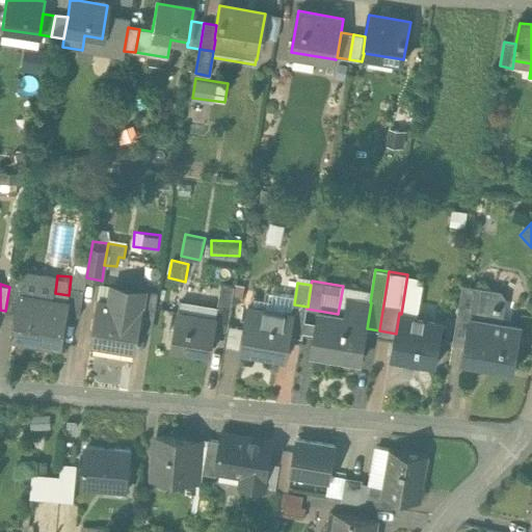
[(235,286),(221,284),(217,308),(216,318),(217,318),(216,325),(228,327),(235,286)]
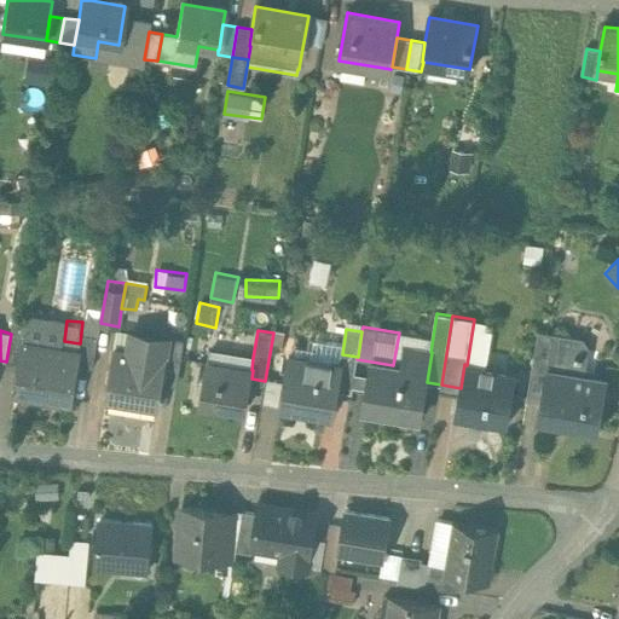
[(169,337),(132,331),(128,351),(115,348),(106,397),(160,405),(165,376),(167,357),(166,357),(169,337)]
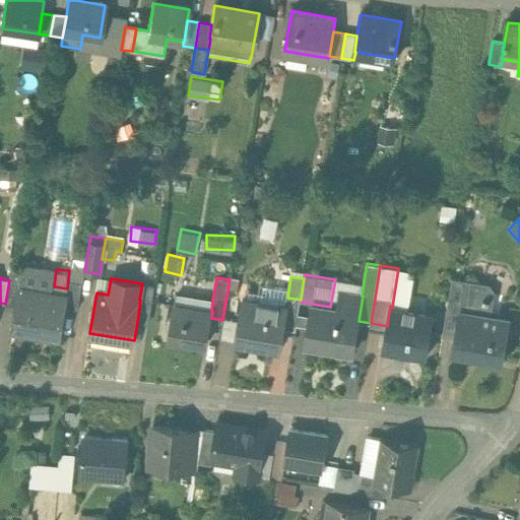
[(465,280),(453,278),(447,311),(460,313),(465,280)]
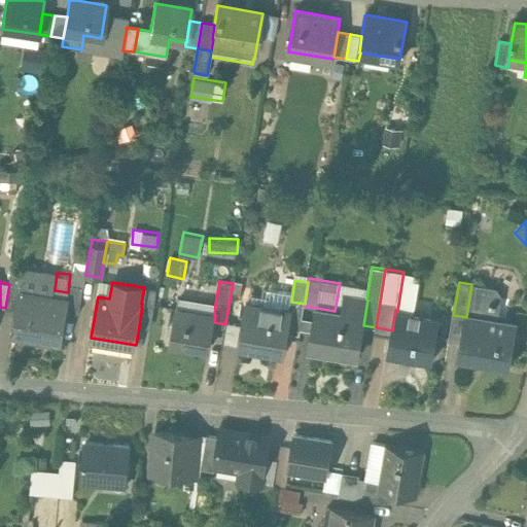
[(23,285),(9,284),(5,308),(18,310),(21,291),(22,291),(23,285)]
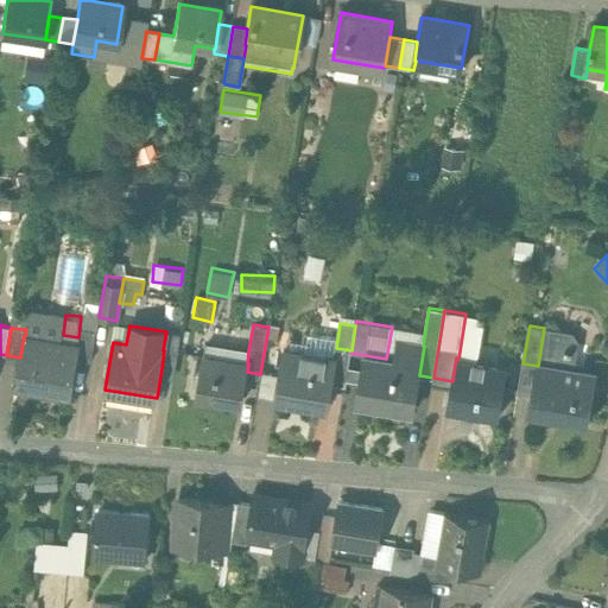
[(96,330),(81,328),(78,346),(80,346),(77,356),(92,359),(96,330)]
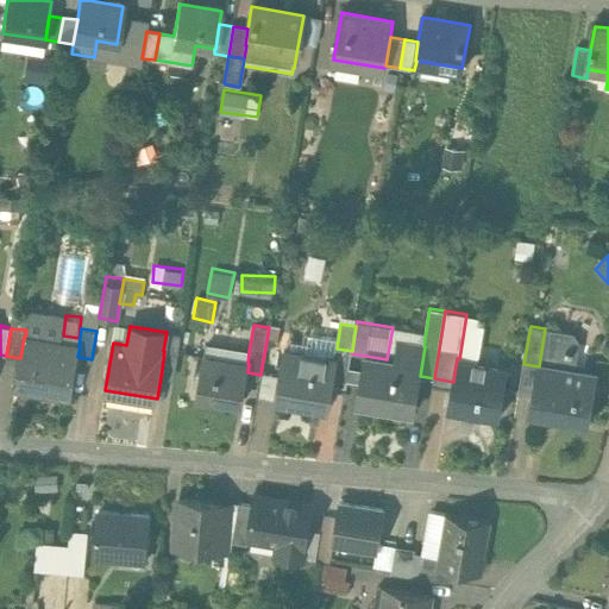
[(575,333),(545,328),(539,366),(533,396),(531,412),(556,416),(556,414),(586,420),(586,421),(589,422),(596,375),(565,369),(569,353),(578,355),(581,341),(575,333)]
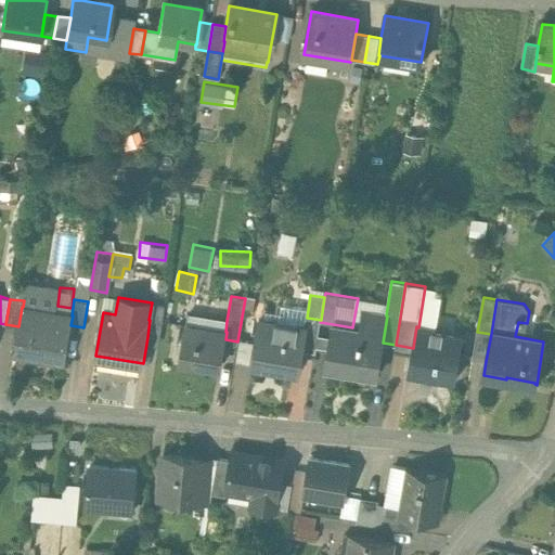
[(166,305),(152,302),(149,320),(150,320),(147,337),(159,339),(166,305)]
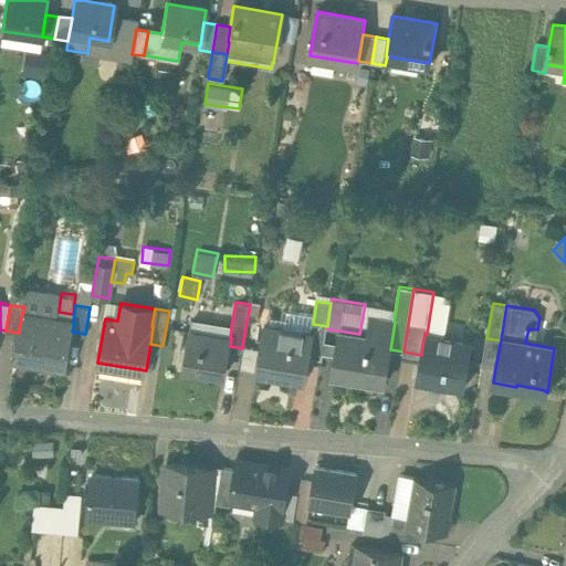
[(23,313),(22,313),(19,333),(14,357),(66,366),(72,332),(74,322),(73,322),(23,313)]
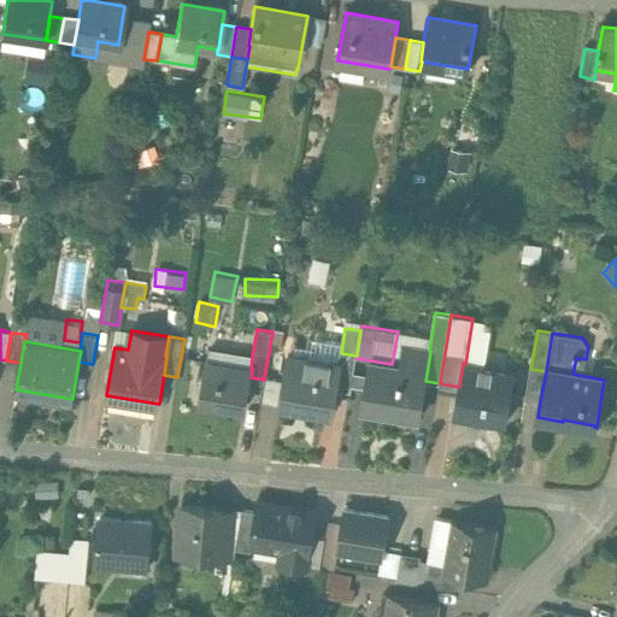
[(404,346),(401,365),(392,364),(370,360),(363,407),(419,417),(425,381),(430,351),(429,351),(404,346)]
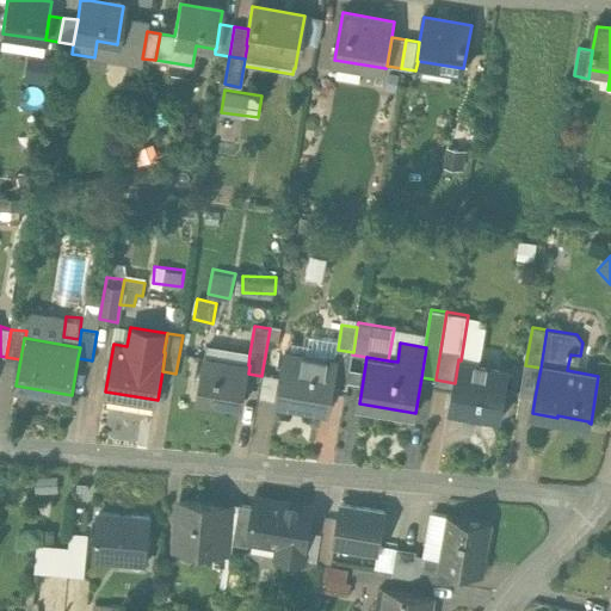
[(250,353),(208,345),(205,358),(204,358),(198,396),(242,403),(248,374),(250,365),(248,365),(250,353)]
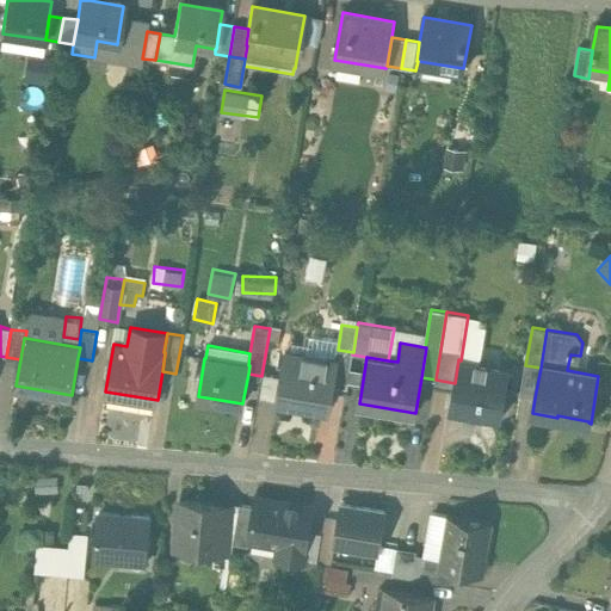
[(353,352),(338,350),(335,360),(338,362),(334,380),(349,382),(352,355),(353,352)]
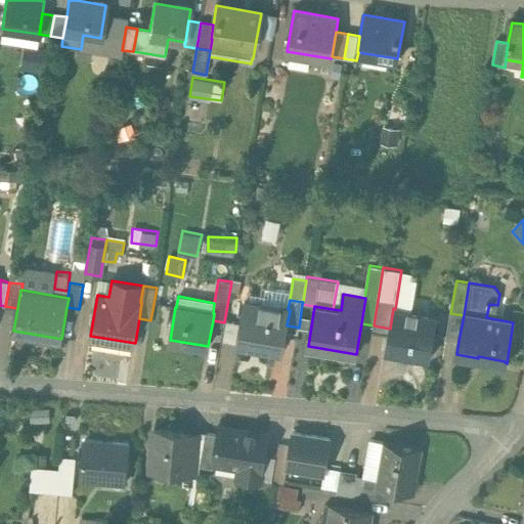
[(288,309),(245,302),(242,323),(237,343),(282,350),(287,325),(290,310),(288,309)]
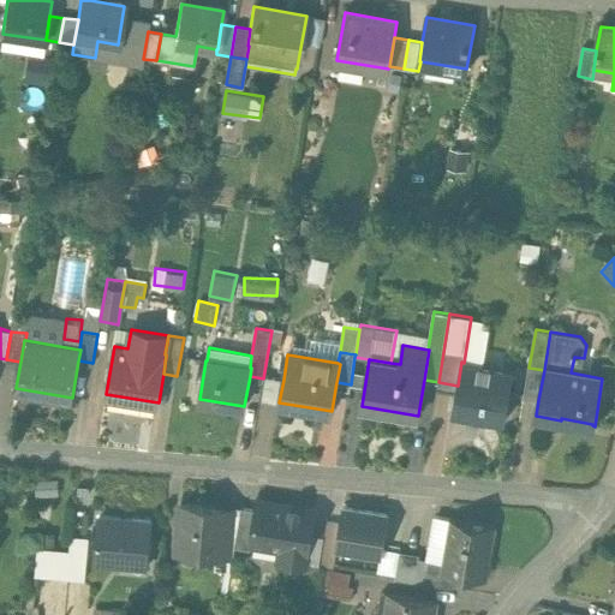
[(464,363),(461,362),(458,386),(453,412),(467,415),(465,425),(469,431),(475,431),(481,428),(482,417),(506,421),(514,371),(464,363)]
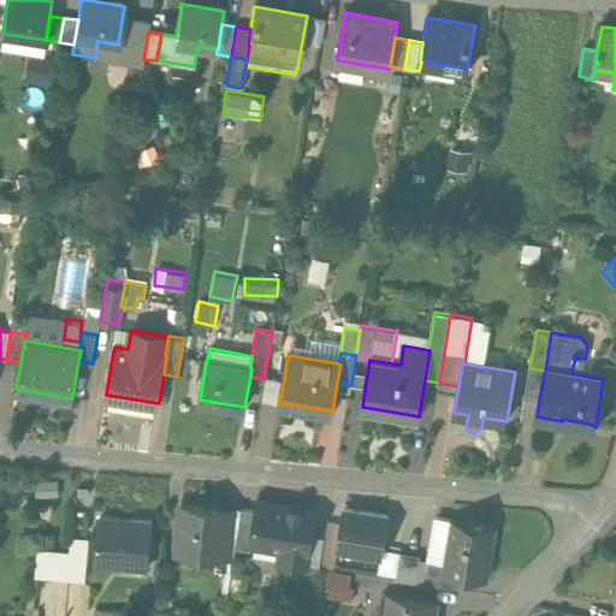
[(545,371),(529,368),(525,398),(539,401),(545,371)]
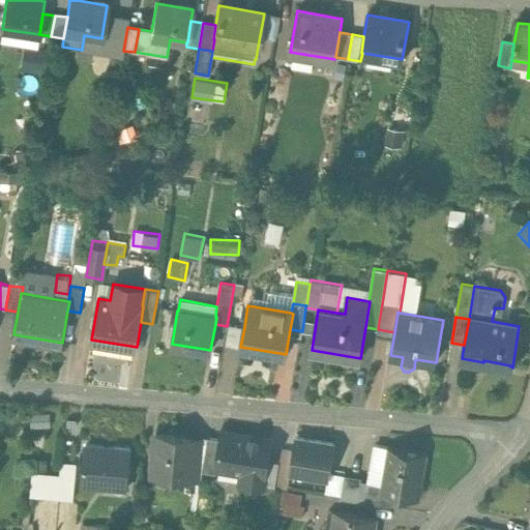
[(227,345),(240,347),(244,327),(230,325),(227,345)]
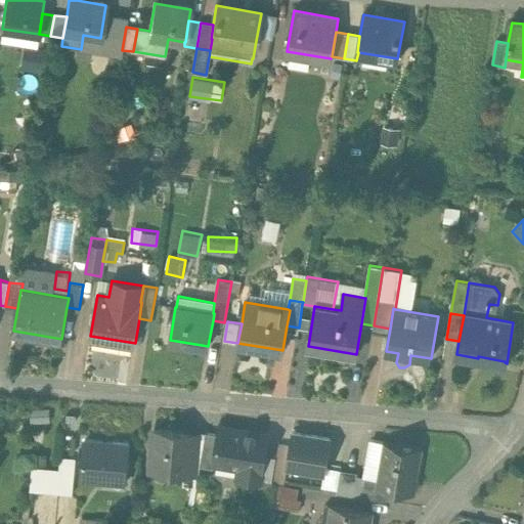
[(267,435),(219,427),(218,435),(213,463),(214,464),(239,468),(238,476),(260,479),(267,435)]
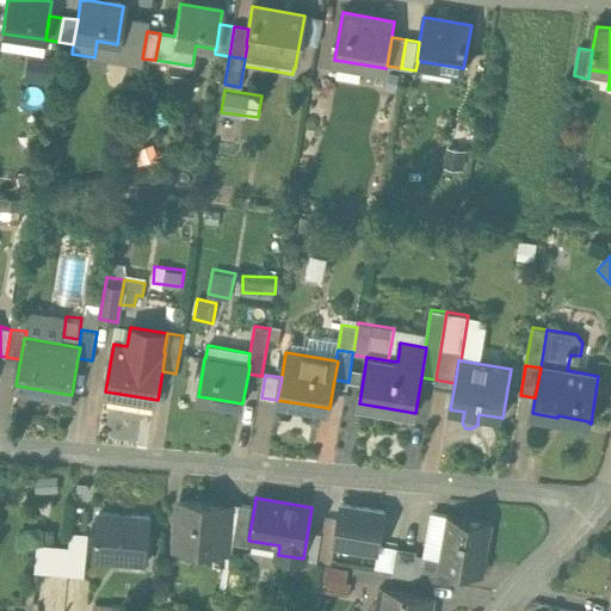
[(214,504),(179,500),(176,548),(218,551),(222,510),(214,508),(214,504)]
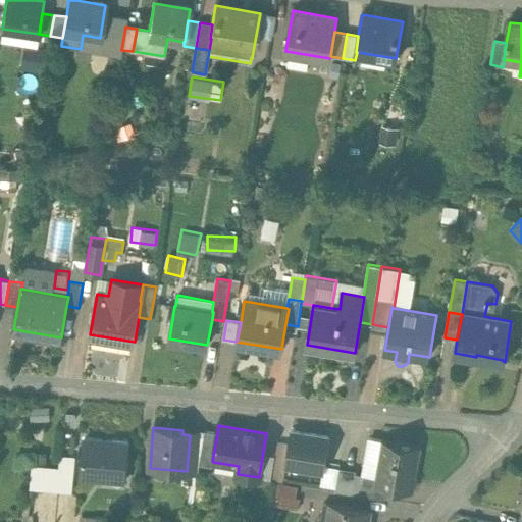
[(217,433),(205,431),(204,436),(200,465),(212,467),(213,462),(212,461),(217,433)]
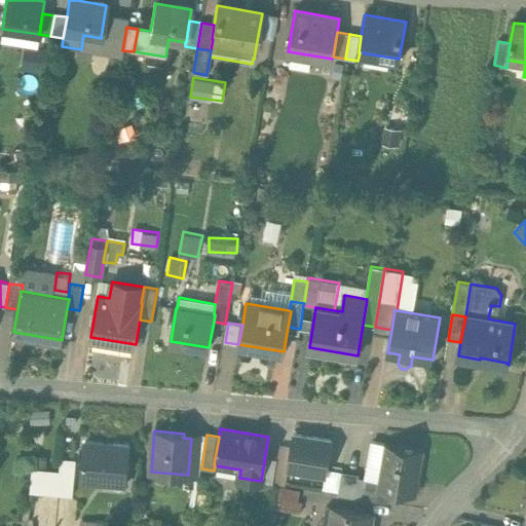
[(331,441),(294,435),(288,470),(326,476),(331,441)]
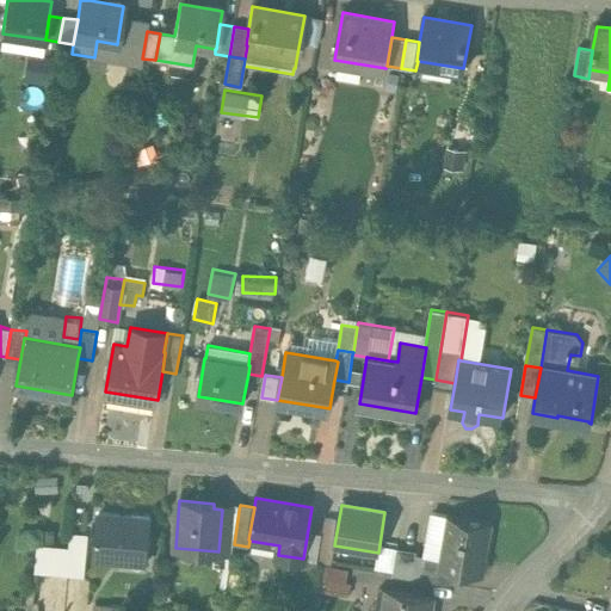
[(239,511),(222,510),(218,551),(232,553),(234,544),(239,511)]
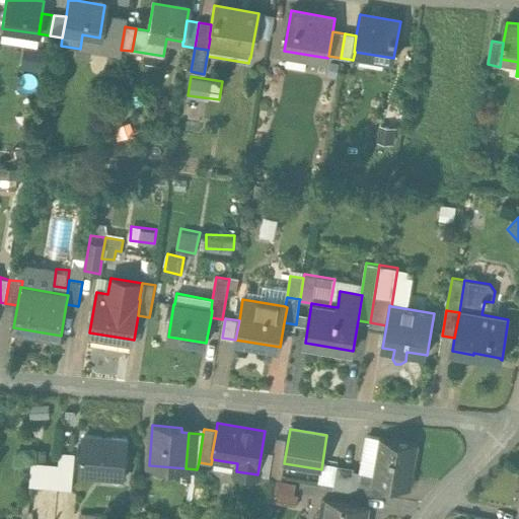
[(419,444),(380,437),(380,439),(386,440),(380,475),(374,474),(372,483),(384,485),(411,489),(419,444)]
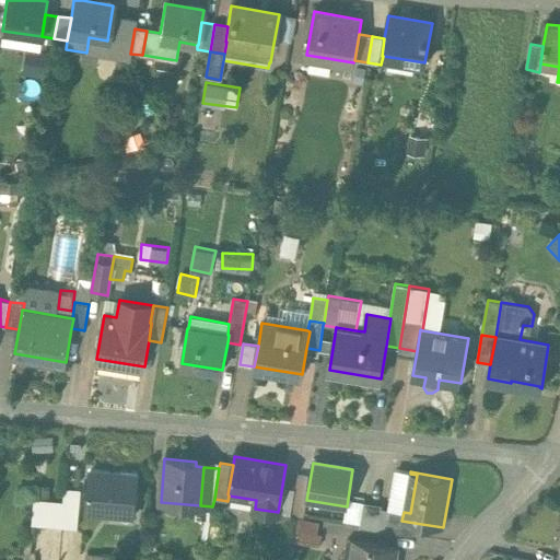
[(120,476),(90,473),(86,512),(88,512),(89,508),(114,510),(114,514),(133,515),(137,475),(121,474),(120,476)]
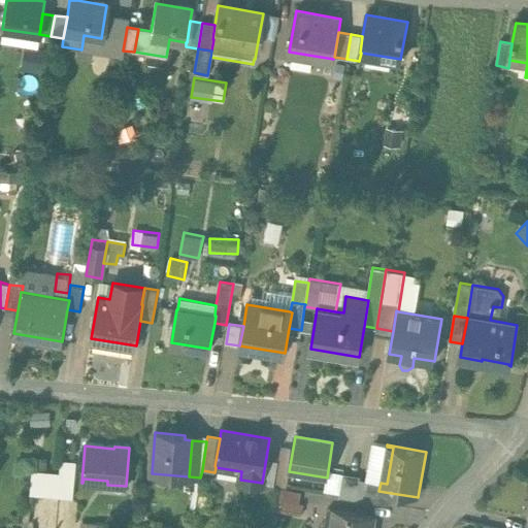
[(73,462),(61,461),(60,473),(72,474),(73,462)]
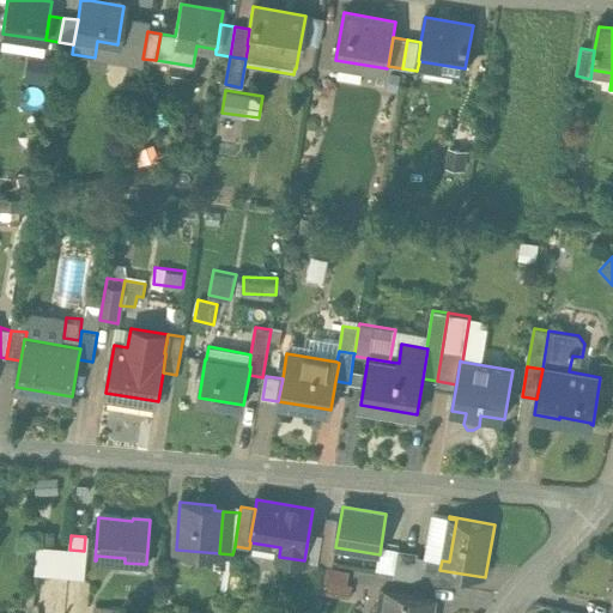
[(70,550),(38,547),(36,574),(67,576),(70,550)]
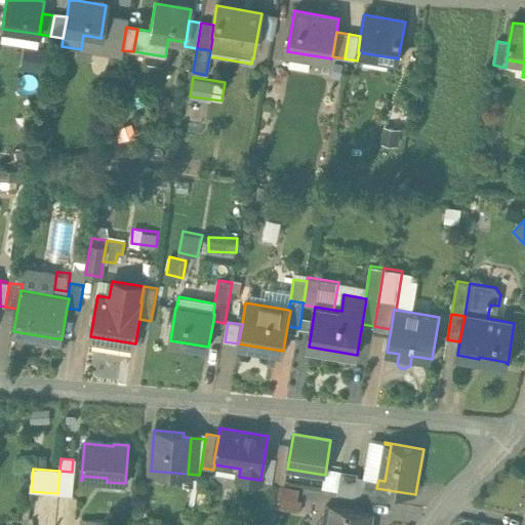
[(72,472),(59,471),(57,493),(72,494),(74,472),(72,472)]
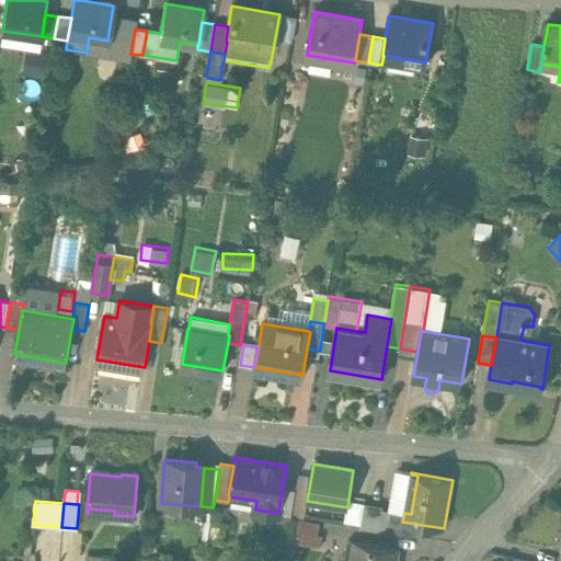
[(320,523),(298,519),(296,531),(318,535),(320,523)]
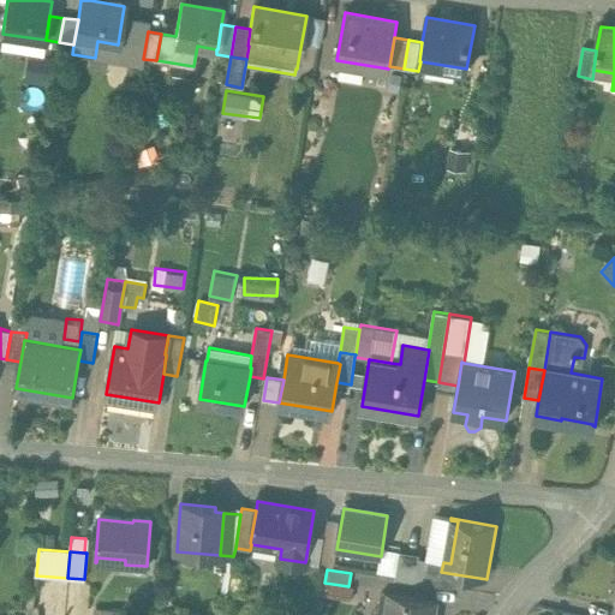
[(441,572),(425,569),(423,583),(453,589),(455,574),(441,572)]
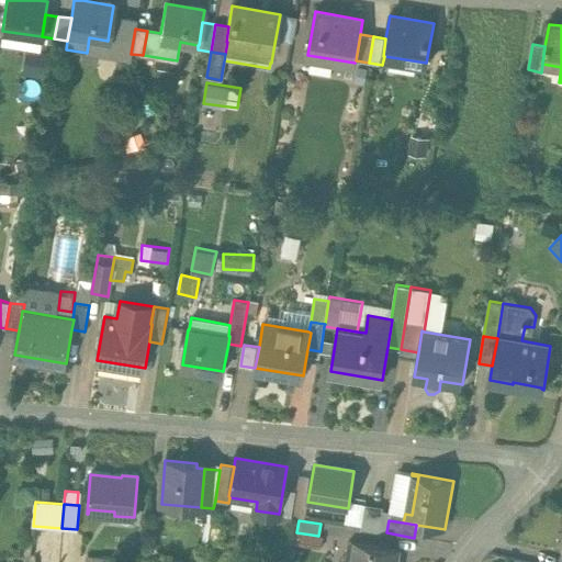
[(296,532),(295,543),(321,548),(323,537),(318,536),(296,532)]
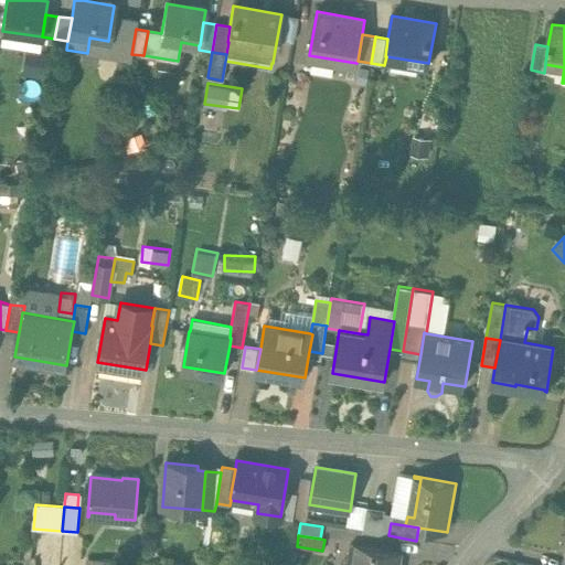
[(355,564),(359,545),(350,543),(348,562),(341,561),(340,564),(355,564)]
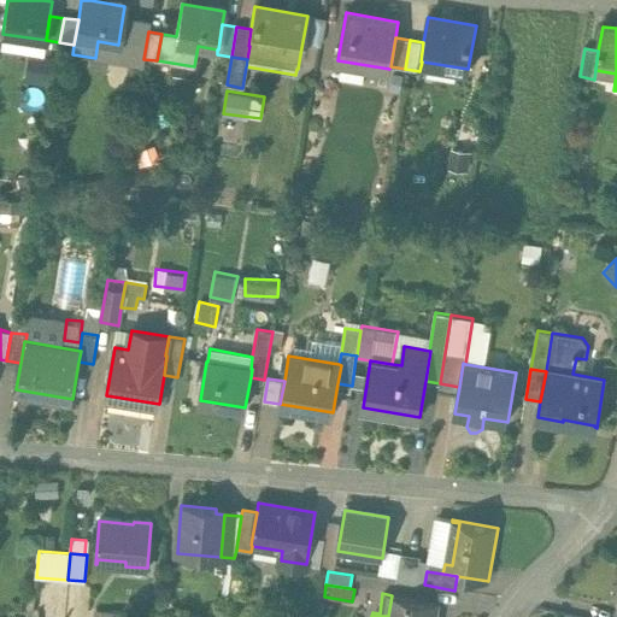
[(432,616),(434,601),(392,595),(388,616),(432,616)]
